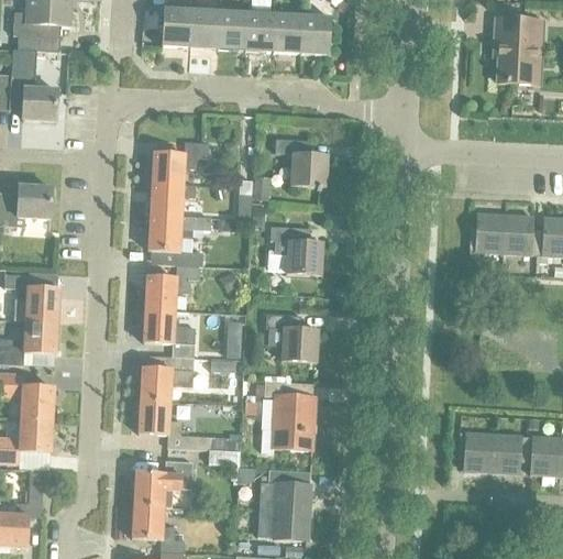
[(26,0),(26,13),(13,12),(13,35),(18,35),(17,50),(58,52),(61,24),(69,25),(70,0),(26,0)]
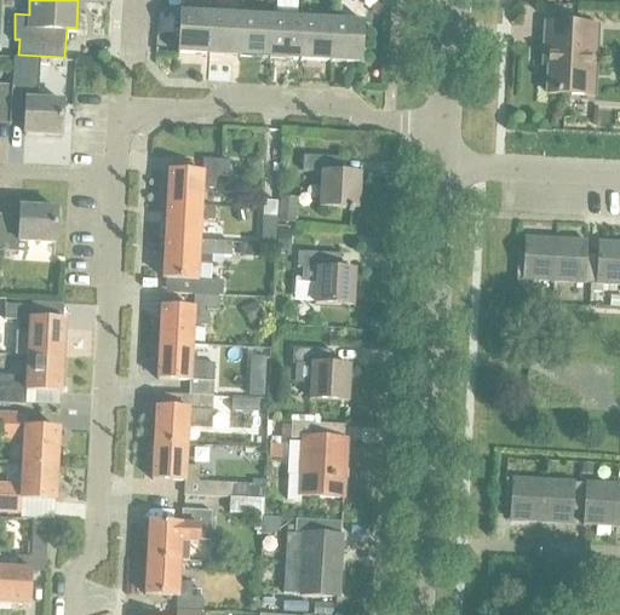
[(271,13),(269,57),(300,58),(303,15),(297,15),(298,0),(276,0),(275,13),(271,13)]
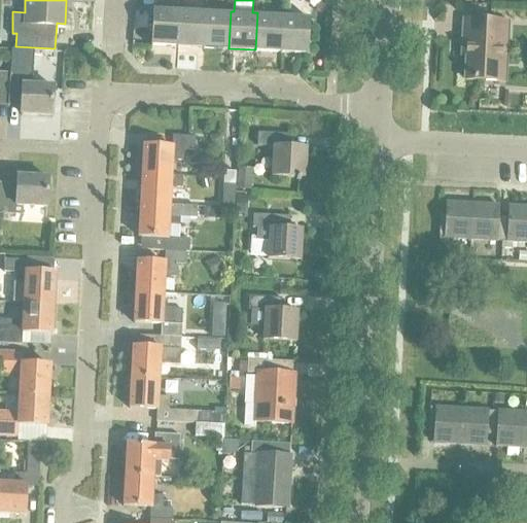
[(150,43),(177,45),(179,8),(152,7),(150,43)]
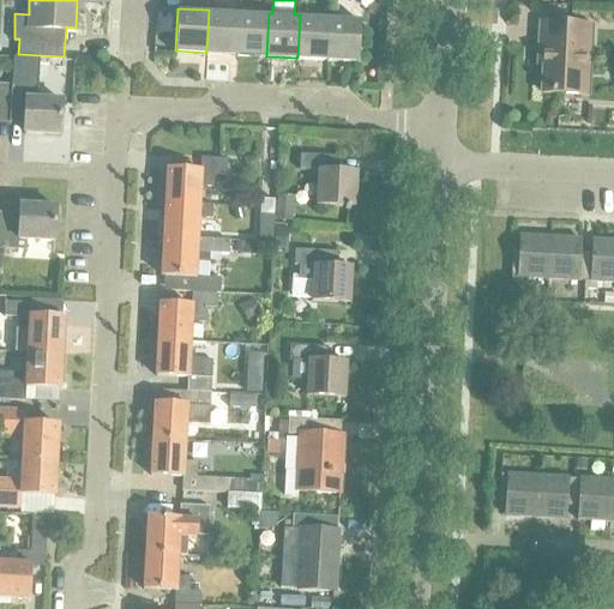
[(206,53),(236,54),(239,12),(209,10),(206,53)]
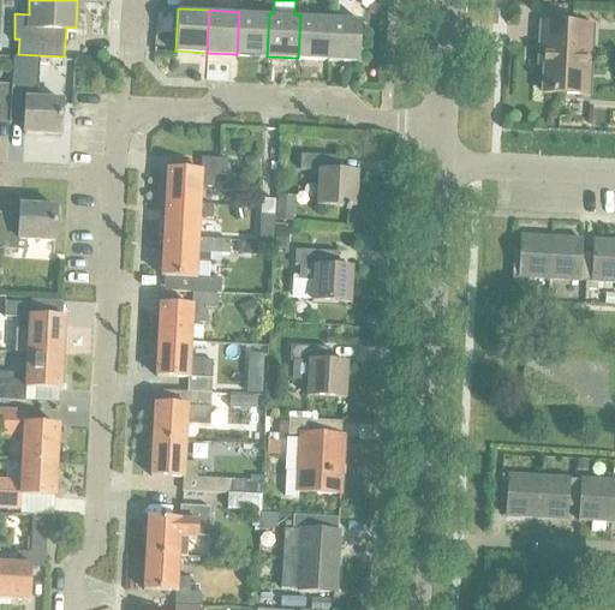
[(237,54),(267,57),(269,13),(239,12),(237,54)]
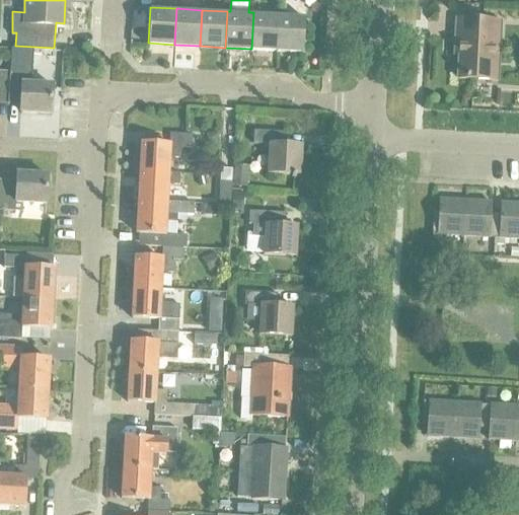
[(251,49),(277,50),(279,14),(253,12),(251,49)]
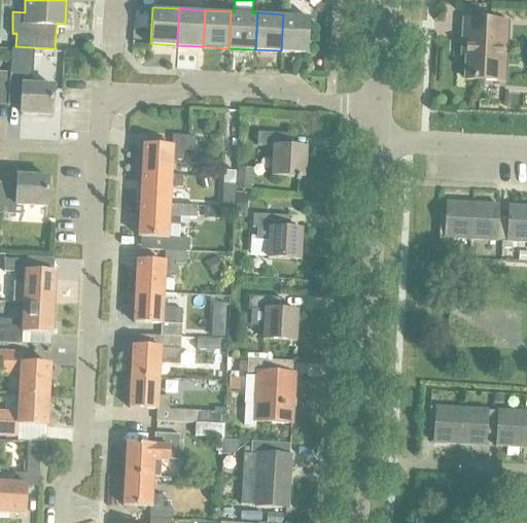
[(283,14),(281,50),(307,53),(309,15),(283,14)]
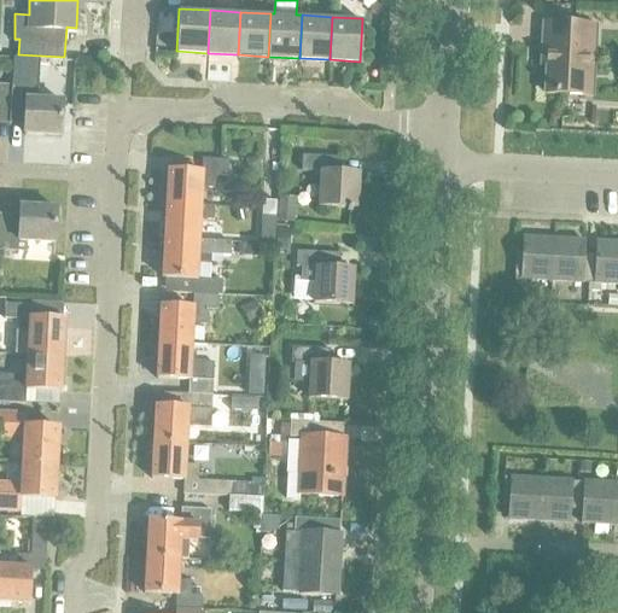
[(596,45),(598,22),(544,19),(543,42),(548,42),(546,89),(588,92),(590,45),(596,45)]
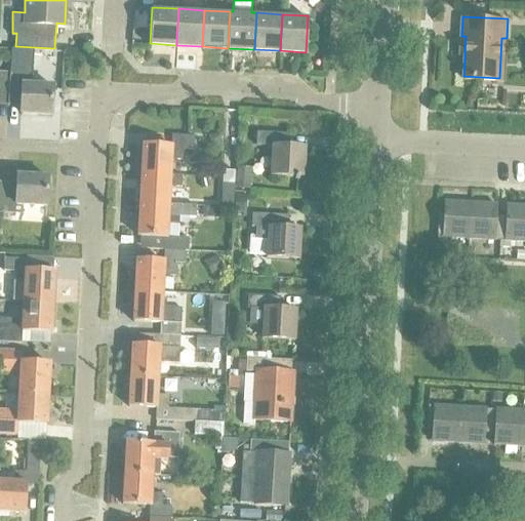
[(0,101),(9,102),(11,69),(0,68),(0,101)]
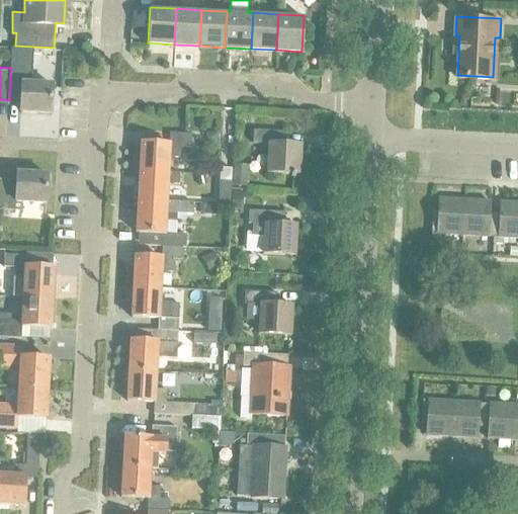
[(11,68),(9,100),(21,101),(20,108),(52,110),(54,81),(32,80),(32,69),(11,68)]
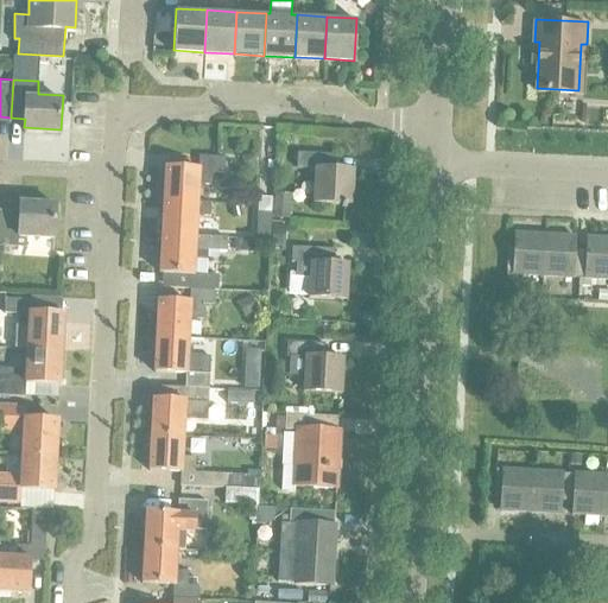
[(314,201),(352,202),(353,167),(331,166),(331,152),(297,150),(296,165),(315,166),(314,201)]
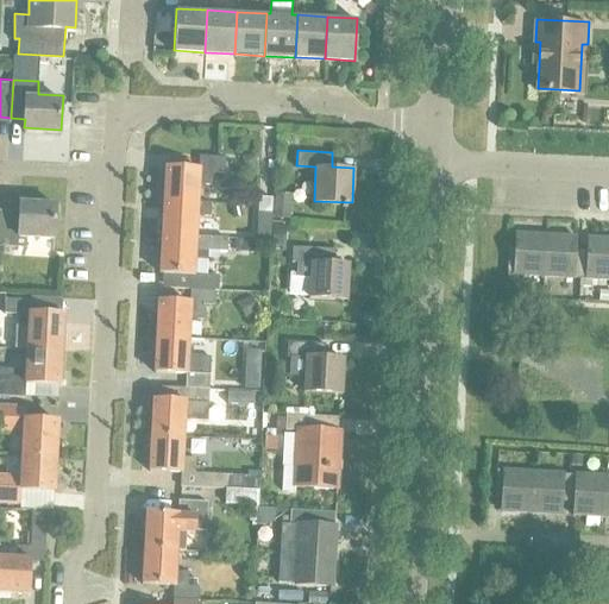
[(167,165),(164,200),(200,202),(200,199),(200,181),(214,182),(214,170),(226,170),(227,155),(201,153),(199,167),(167,165)]
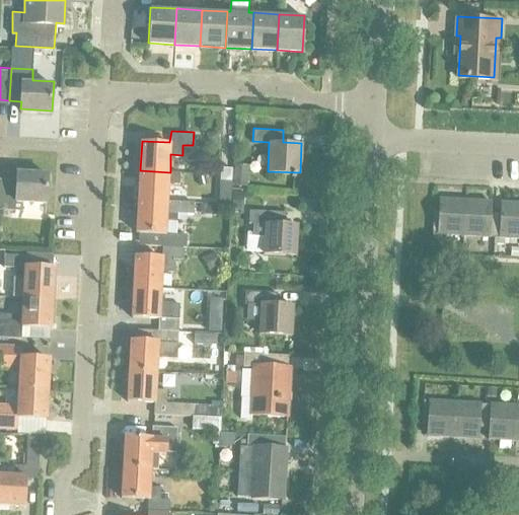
[(140,170),(139,201),(168,202),(168,200),(169,181),(179,181),(180,170),(170,169),(170,172),(140,170)]
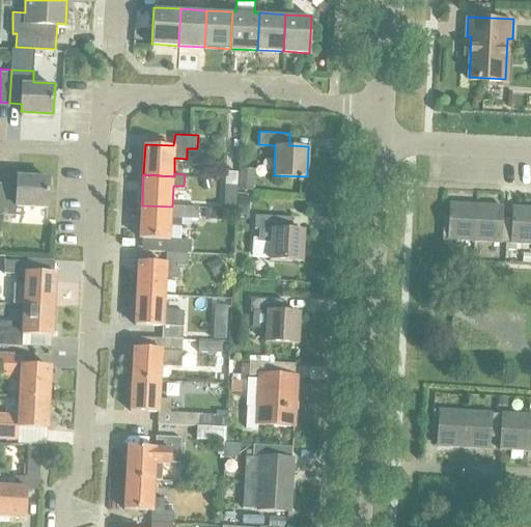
[(5,187),(3,212),(24,214),(25,204),(47,205),(49,176),(19,174),(18,188),(5,187)]
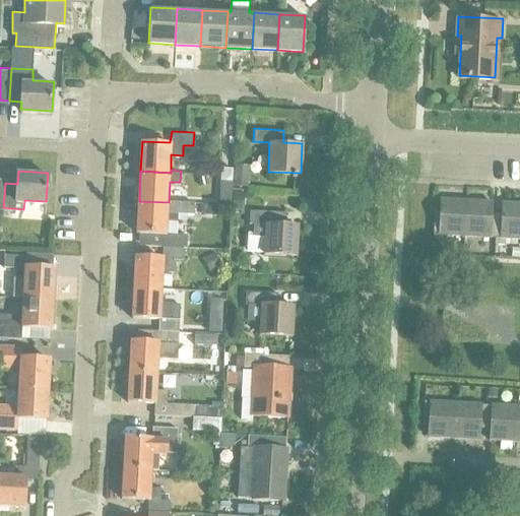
[(198,175),(200,183),(208,181),(206,173),(198,175)]
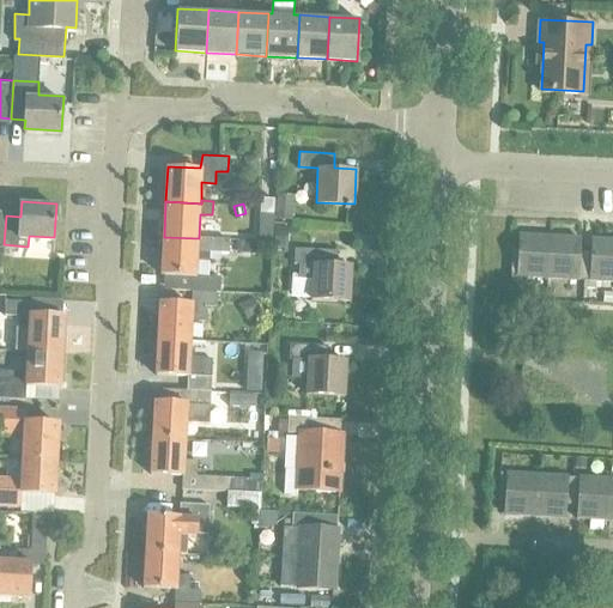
[(259,239),(273,241),(275,212),(260,211),(259,239)]
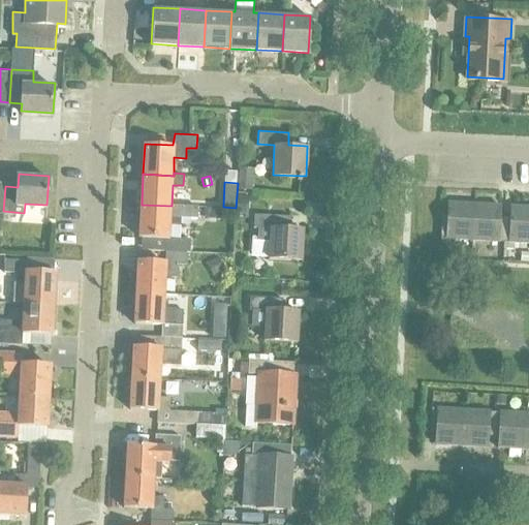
[(441,237),(473,238),(475,203),(448,201),(448,213),(442,212),(441,237)]
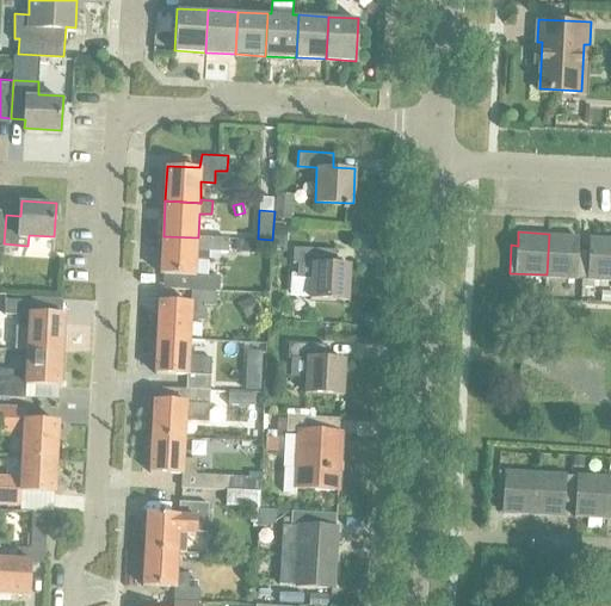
[(547,274),(582,277),(584,248),(579,248),(579,235),(549,234),(547,274)]
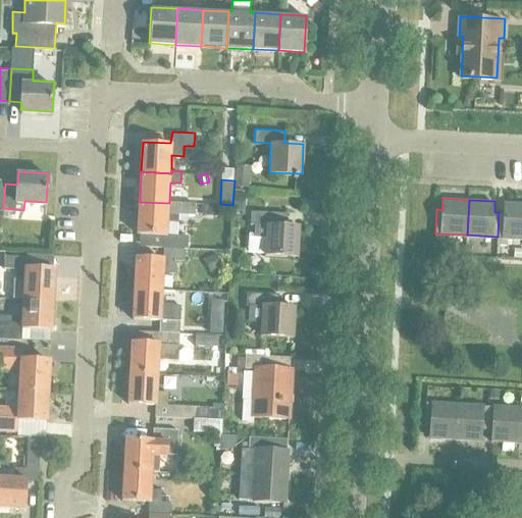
[(164,245),(164,246),(185,247),(188,247),(189,234),(167,234),(168,212),(180,212),(195,213),(196,202),(180,201),(169,201),(169,203),(140,202),(138,231),(147,231),(147,244),(164,245)]
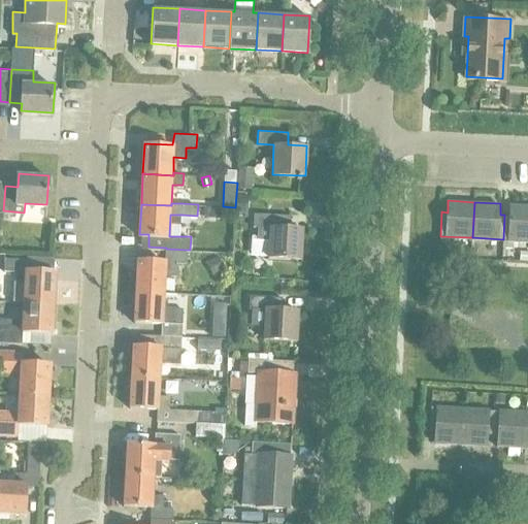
[(503,239),(527,240),(527,203),(510,203),(510,216),(504,215),(503,239)]
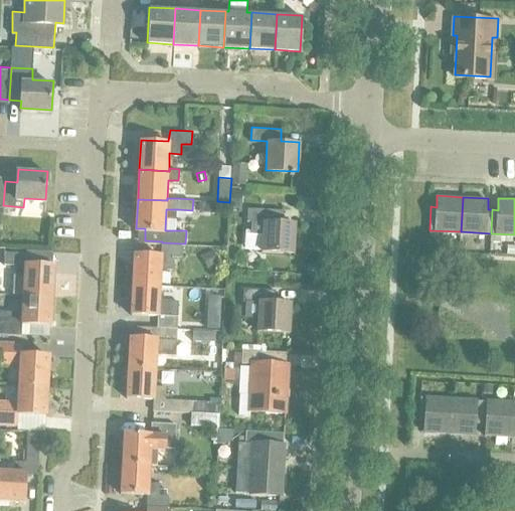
[(216,201),(204,201),(204,210),(216,210),(216,201)]
